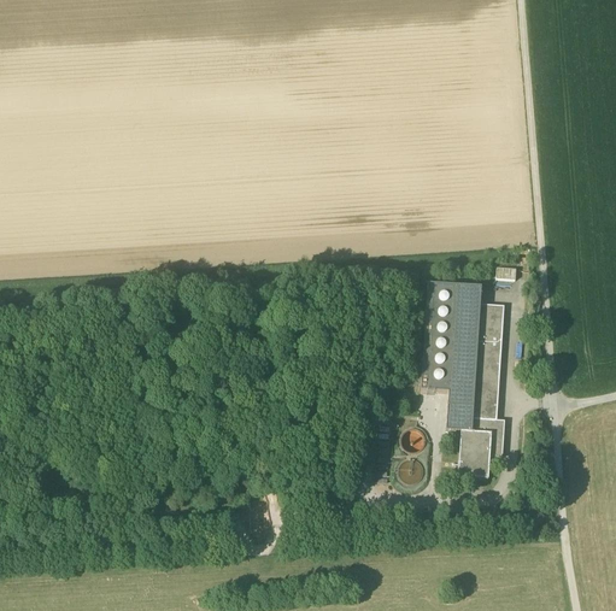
[(447,403),(474,405),(480,301),(481,285),(428,281),(421,388),(449,389),(447,403)]
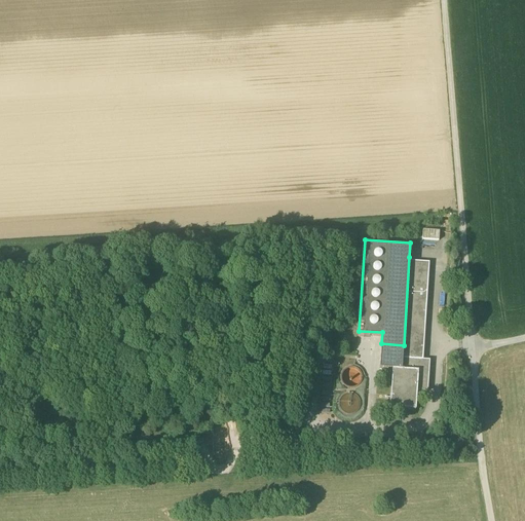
[(429,259),(409,257),(404,345),(403,355),(423,356),(429,259)]
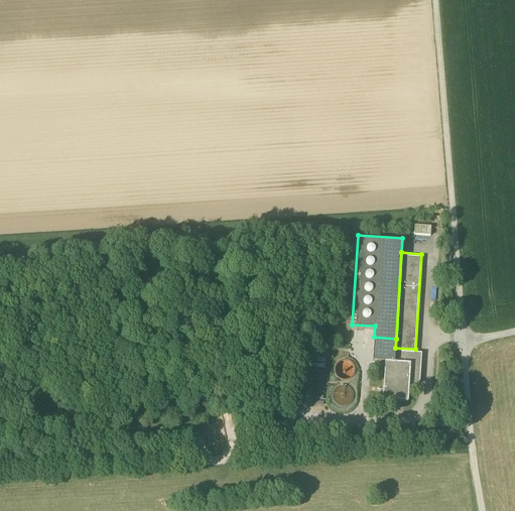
[(422,350),(415,349),(395,348),(396,339),(374,337),(373,358),(385,359),(383,397),(408,399),(409,380),(420,380),(422,350)]
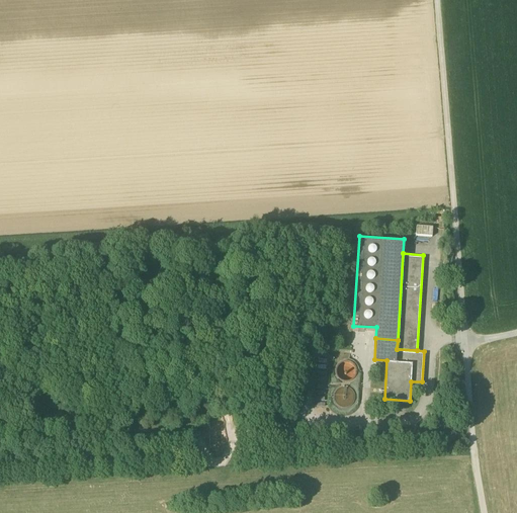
[(336,371),(341,377),(350,378),(356,372),(356,364),(350,359),(343,358),(337,363),(336,371)]
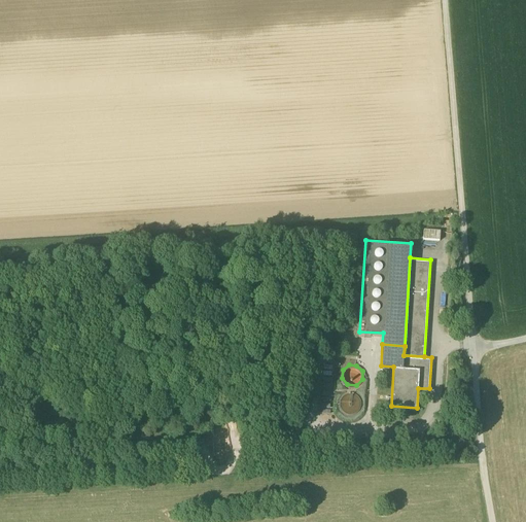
[(341,404),(346,410),(354,410),(360,405),(360,396),(355,390),(348,390),(342,395),(341,404)]
